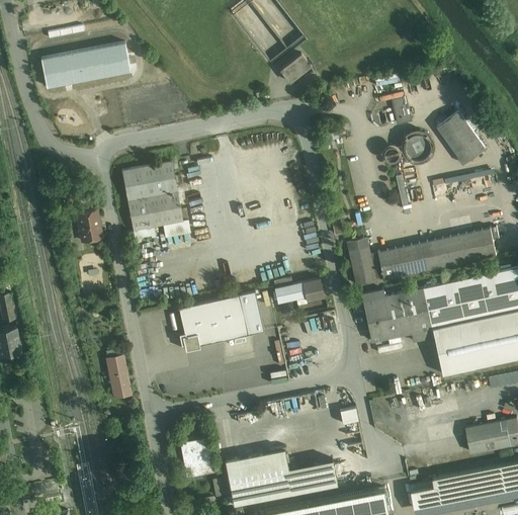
[(84,27),(49,34),(50,39),(85,33),(84,27)]
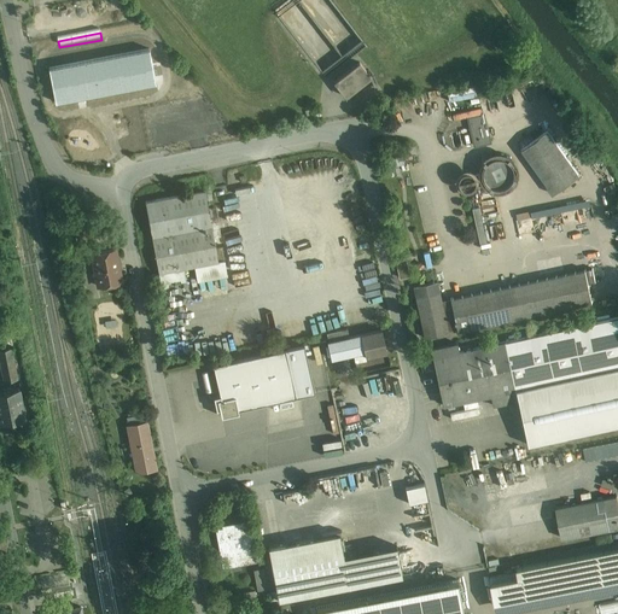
[(150,52),(48,70),(56,106),(156,87),(150,52)]
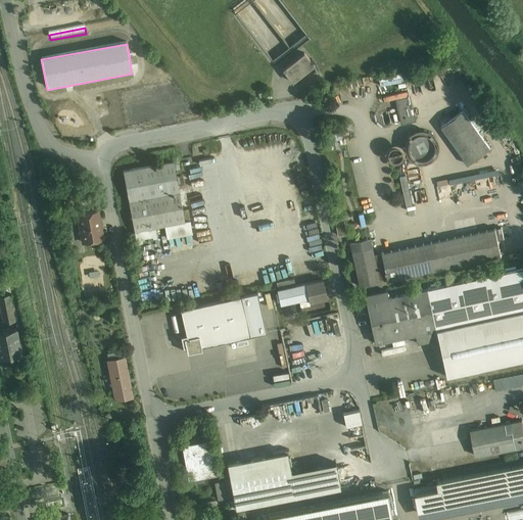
[(304,56),(283,73),(293,85),(315,68),(304,56)]
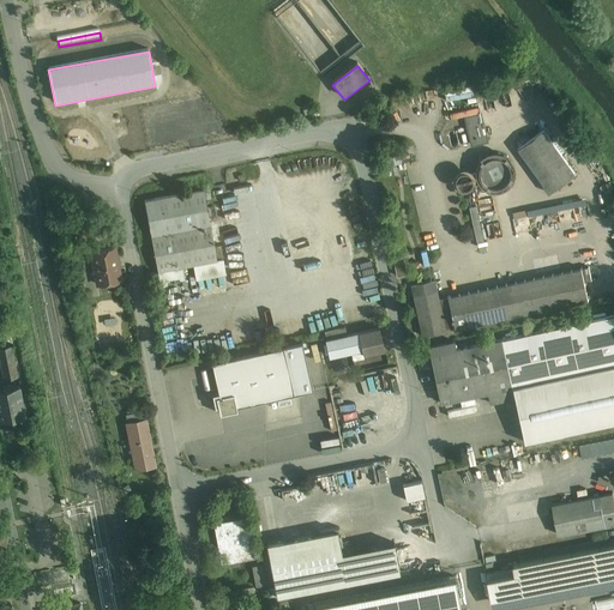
[(457,90),(458,101),(477,98),(476,88),(457,90)]
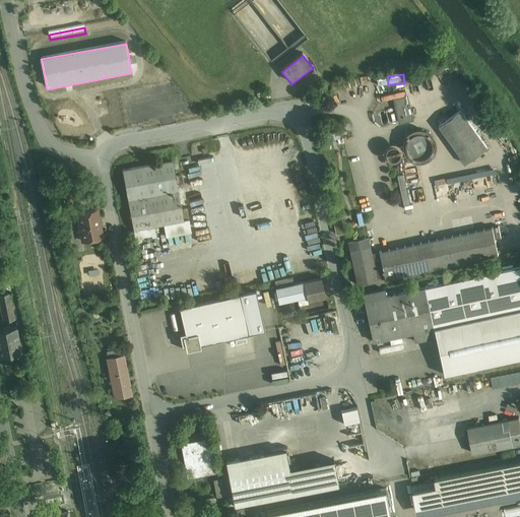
[(384,92),(378,93),(381,106),(386,104),(384,92)]
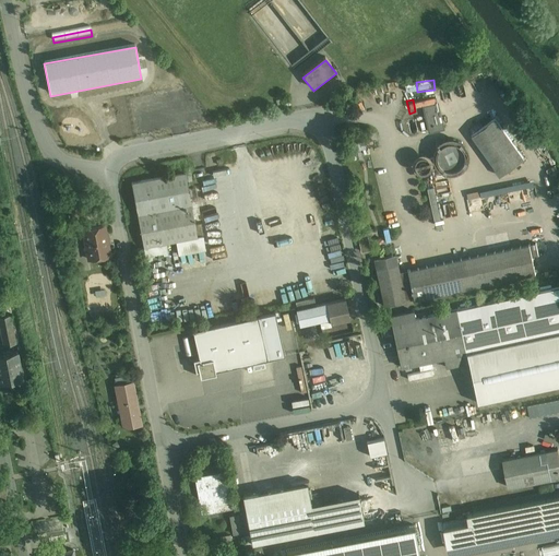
[(438,107),(424,110),(429,135),(443,132),(438,107)]
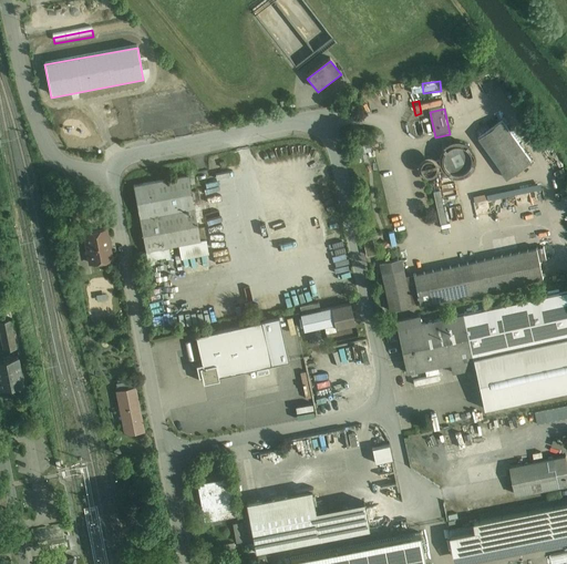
[(503,123),(477,141),(507,182),(533,164),(503,123)]
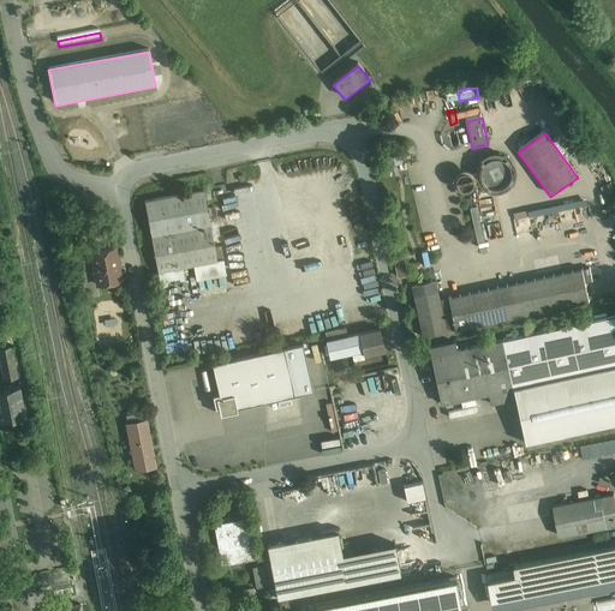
[(511,183),(512,175),(511,169),(507,165),(502,161),(496,160),(489,161),(484,165),(481,171),(479,177),(481,183),(484,187),(490,191),(496,192),(502,191),(508,187),(511,183)]
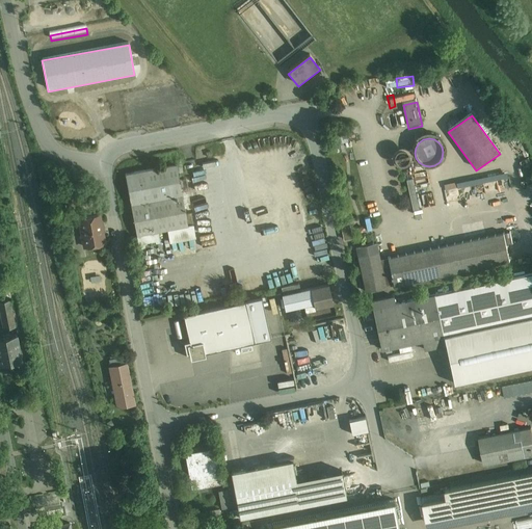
[(406,161),(407,159),(406,157),(405,156),(404,155),(402,154),(400,155),(398,156),(397,157),(397,159),(397,161),(398,163),(400,164),(402,164),(404,164),(405,162),(406,161)]
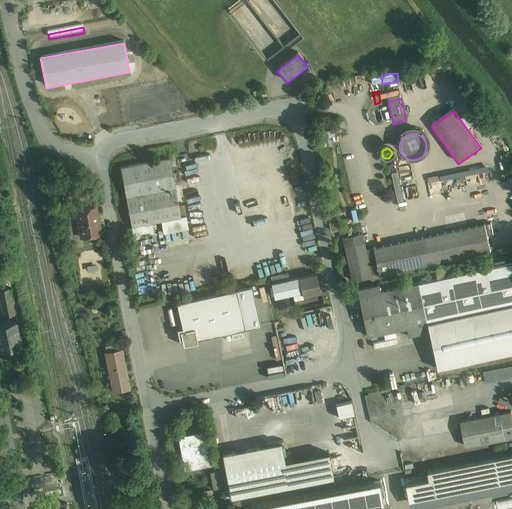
[(170,161),(121,170),(126,200),(175,190),(173,177),(174,177),(174,176),(173,176),(170,161)]
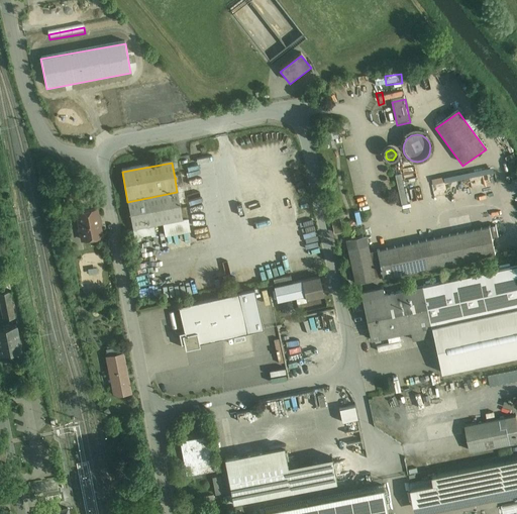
[(433,182),(434,188),(498,175),(496,169),(433,182)]
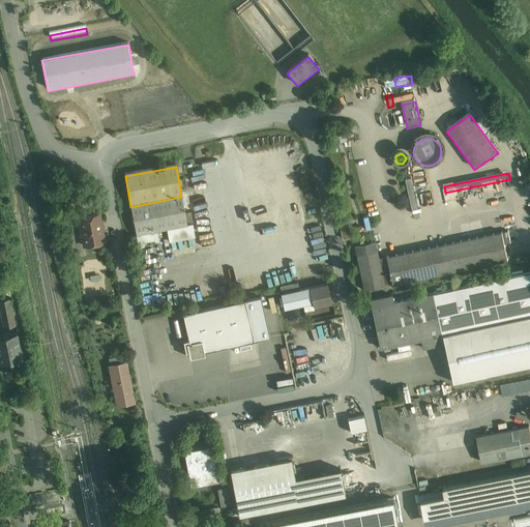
[(180,183),(179,183),(181,195),(187,194),(185,182),(180,183)]
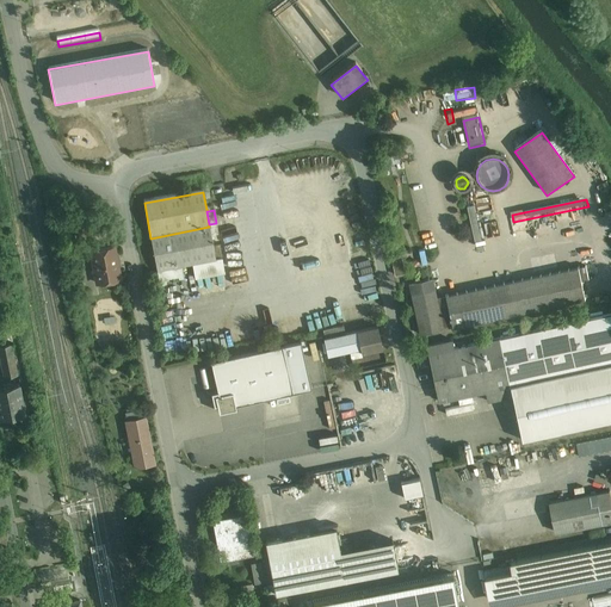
[(216,223),(209,224),(213,239),(220,237),(216,223)]
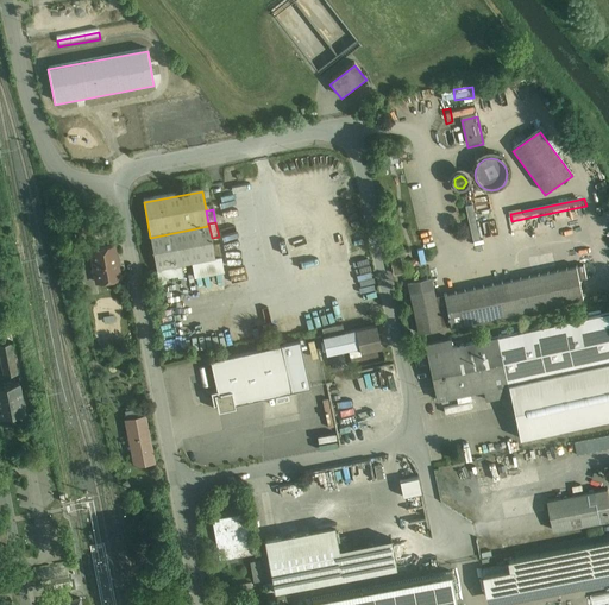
[(208,226),(150,238),(157,272),(193,266),(215,262),(213,249),(208,226)]
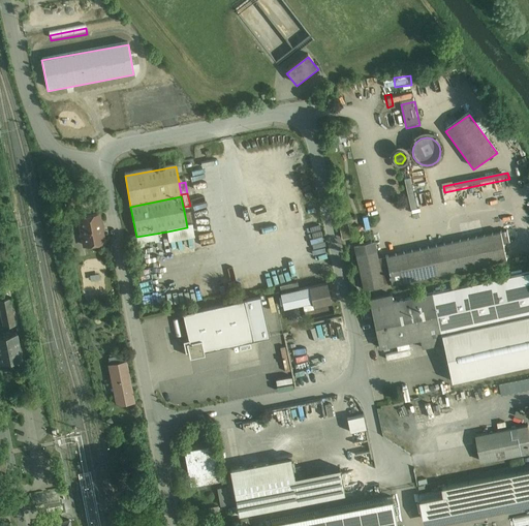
[(187,227),(167,231),(169,244),(193,240),(191,215),(185,216),(187,227)]
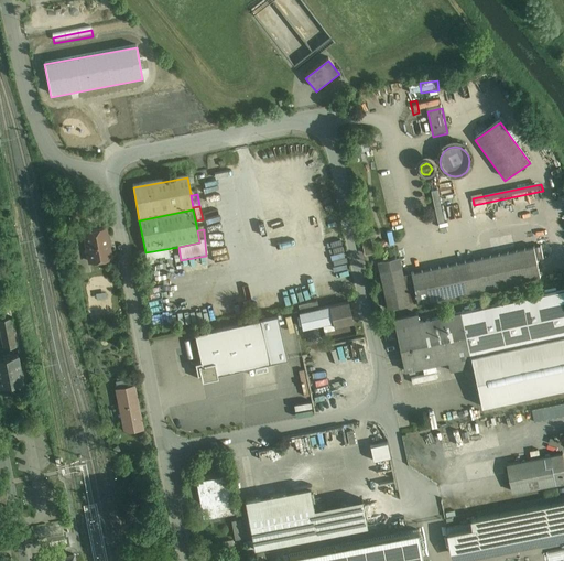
[(105,230),(85,235),(90,265),(111,261),(105,230)]
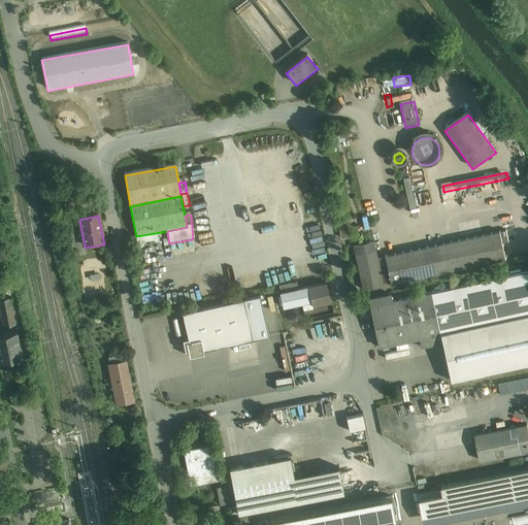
[(500,234),(385,259),(390,285),(391,287),(506,262),(500,234)]
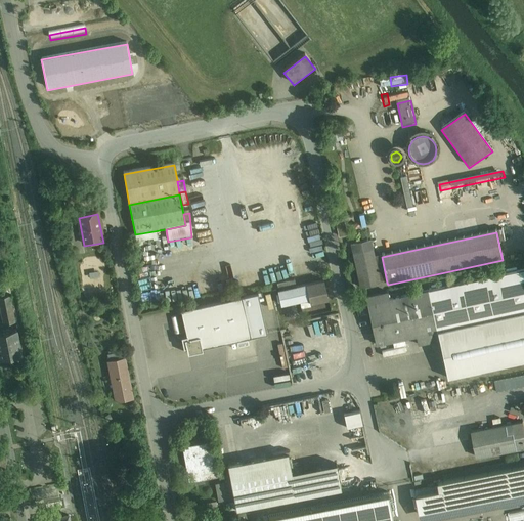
[(370,242),(351,246),(352,254),(373,250),(370,242)]
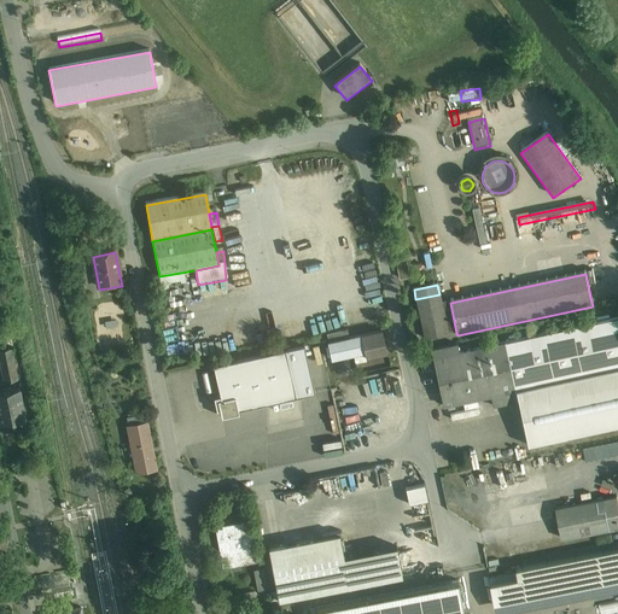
[(439,294),(415,299),(425,341),(449,337),(448,334),(456,333),(450,303),(442,305),(439,294)]
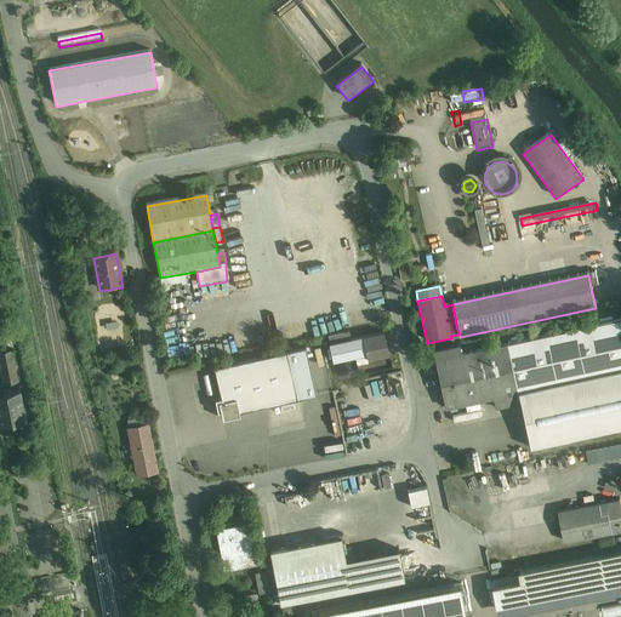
[(620,323),(508,347),(518,395),(620,372),(620,323)]
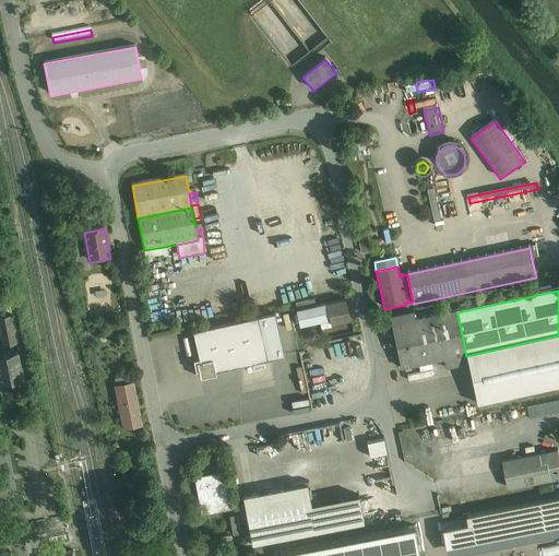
[(314,302),(296,306),(297,314),(317,309),(314,302)]
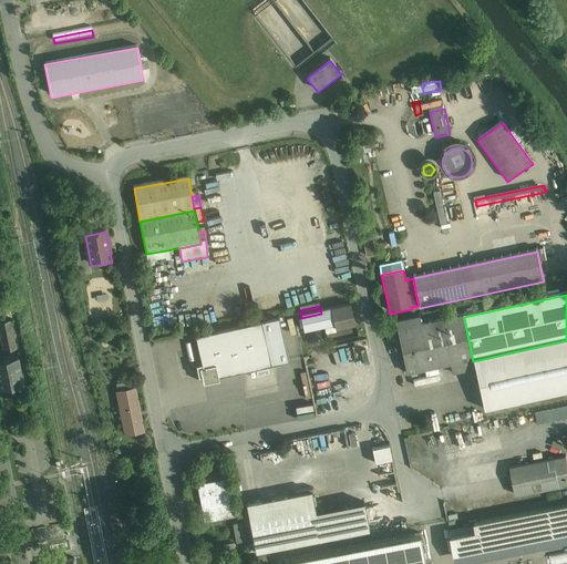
[(351,307),(331,311),(334,327),(336,331),(344,329),(344,330),(347,331),(352,330),(353,328),(353,327),(356,327),(351,307)]
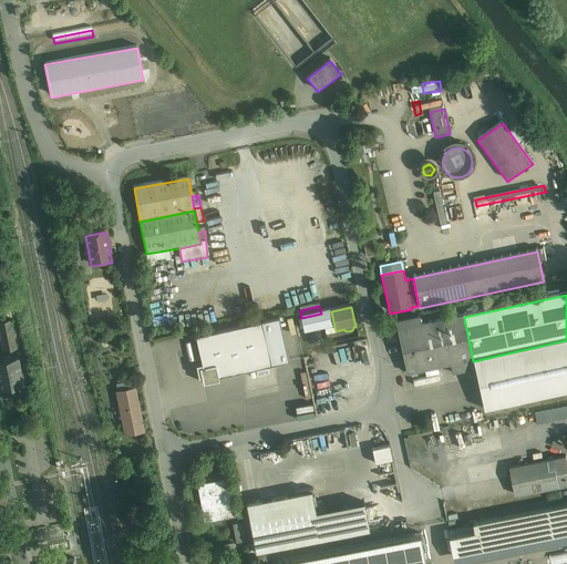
[(321,314),(301,318),(305,332),(325,328),(325,329),(334,327),(331,311),(321,314)]
